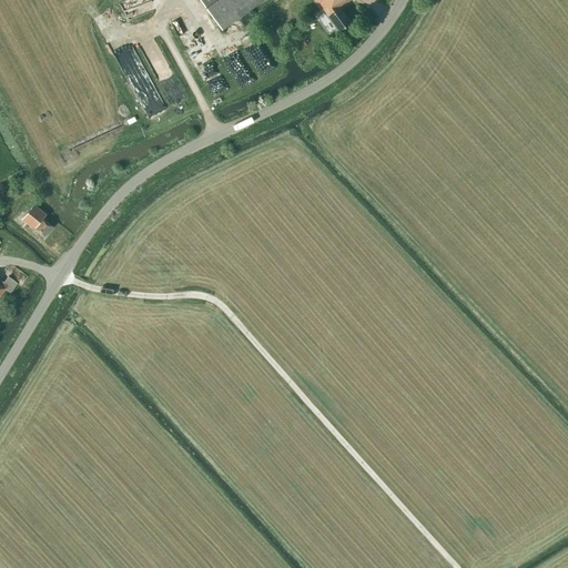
[(121,0),(129,18),(151,9),(148,0),(121,0)]
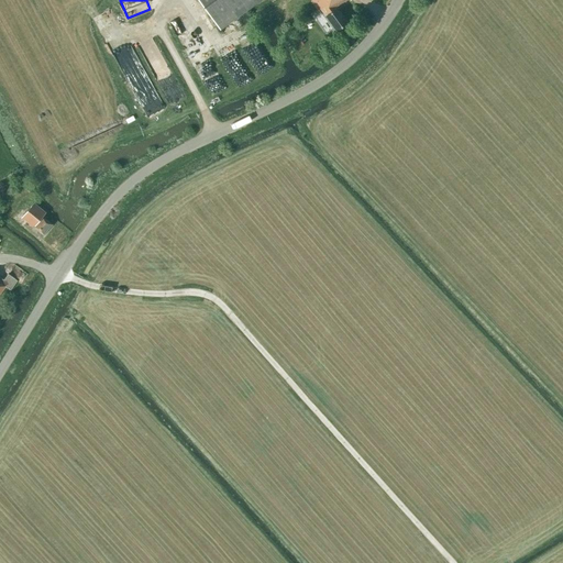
[(199,0),(221,30),(261,0),(310,0),(319,12),(321,10),(337,32),(349,23),(338,9),(349,0),(199,0)]
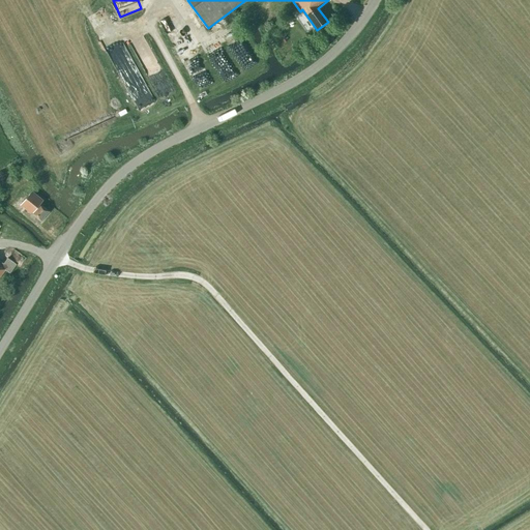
[(32,190),(21,205),(31,214),(40,222),(49,211),(39,204),(42,200),(32,190)]
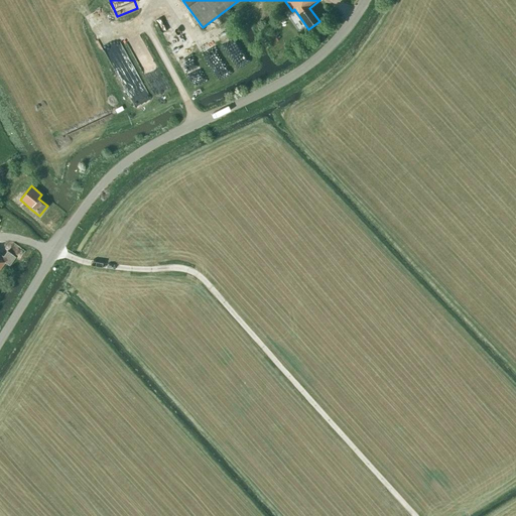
[(39,216),(30,209),(28,211),(37,218),(39,216)]
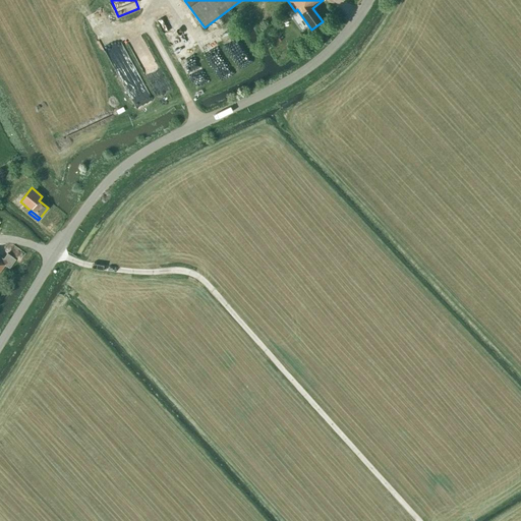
[(0,272),(5,265),(10,269),(16,259),(8,253),(4,259),(0,255),(0,272)]
